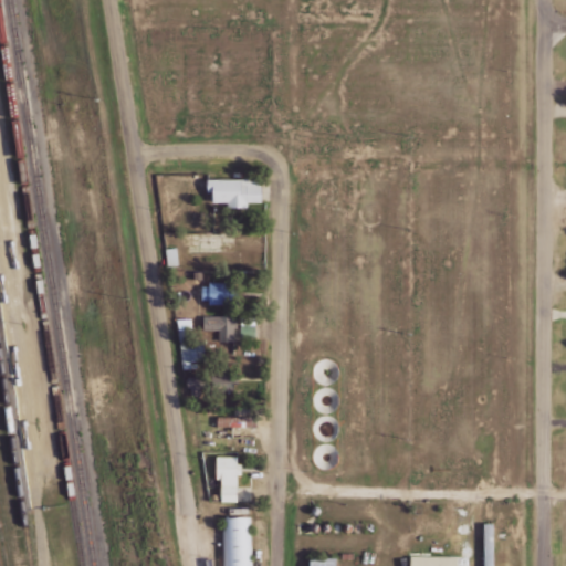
[(207,178),(207,191),(212,191),(212,201),(228,201),(228,207),(248,207),(248,201),(261,201),(261,178),(207,178)]
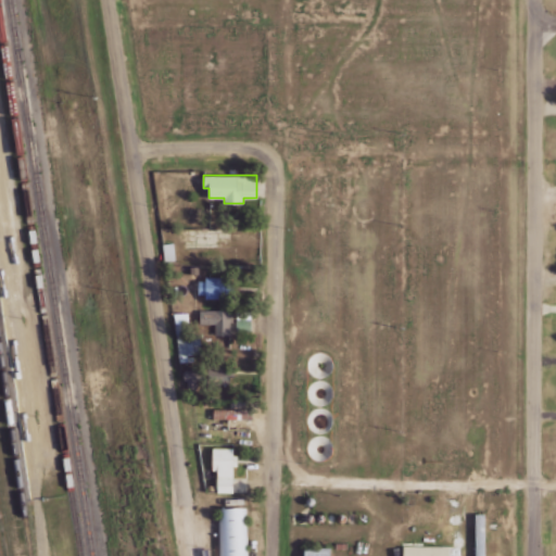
[(165,261),(176,260),(174,242),(163,243),(165,261)]
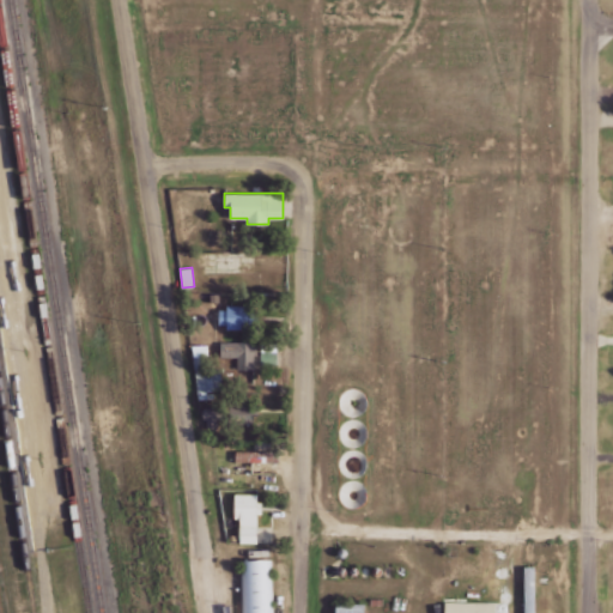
[(249,327),(249,307),(218,305),(218,327),(249,327)]
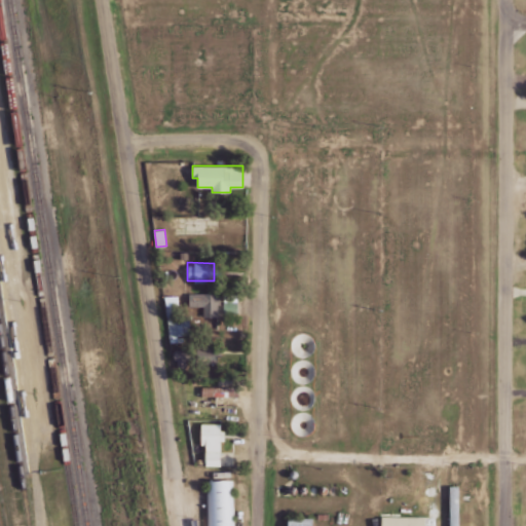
[(218,293),(189,293),(189,306),(202,306),(202,316),(217,317),(218,293)]
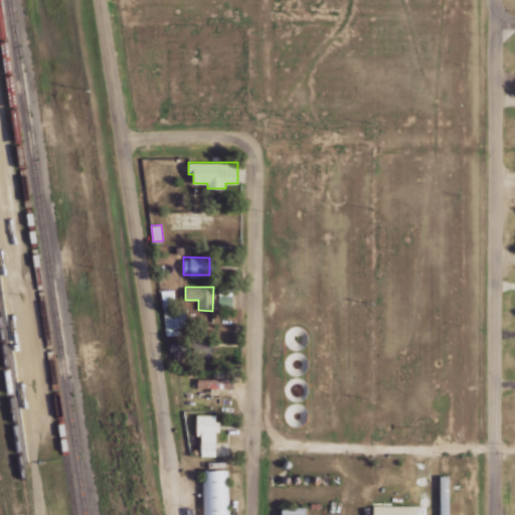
[(185,309),(175,309),(174,289),(163,289),(163,327),(186,327),(185,309)]
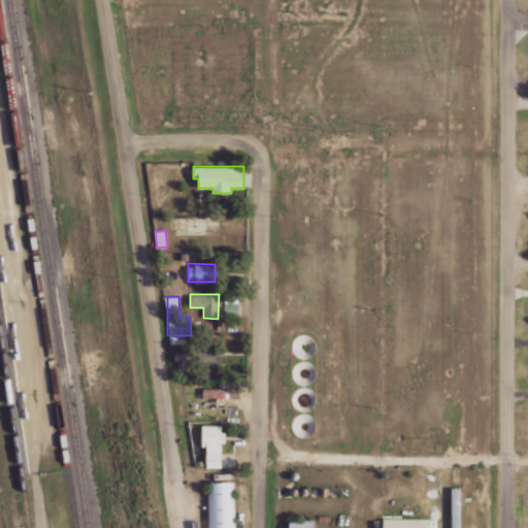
[(219,363),(218,349),(175,350),(175,368),(186,368),(186,364),(219,363)]
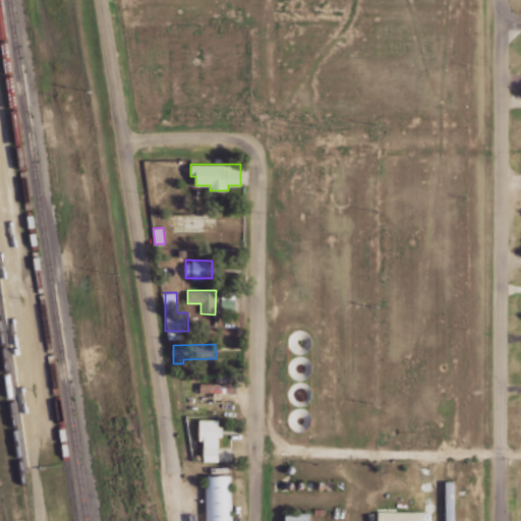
[(237,393),(237,384),(200,383),(200,392),(237,393)]
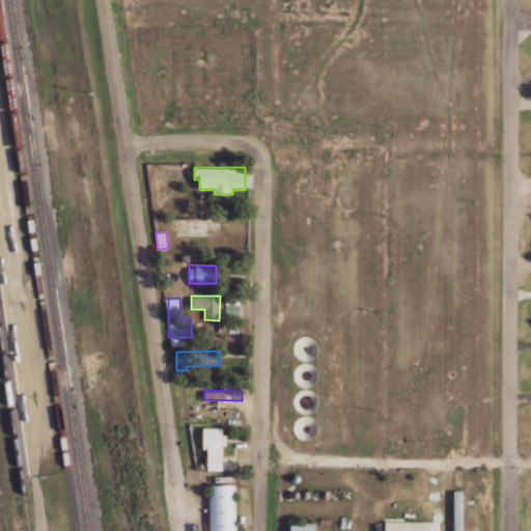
[(206,470),(222,470),(223,444),(222,444),(222,427),(203,427),(202,448),(207,449),(206,470)]
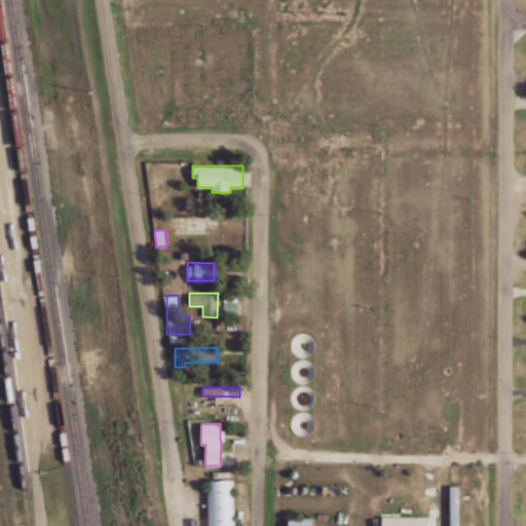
[(233,525),(232,479),(207,480),(207,525),(233,525)]
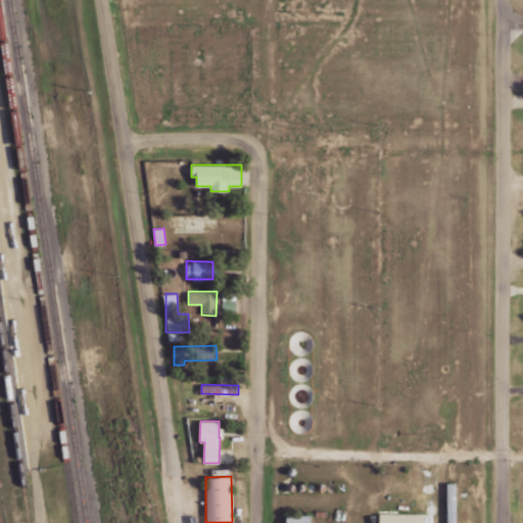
[(446,522),(456,522),(456,482),(446,482),(446,522)]
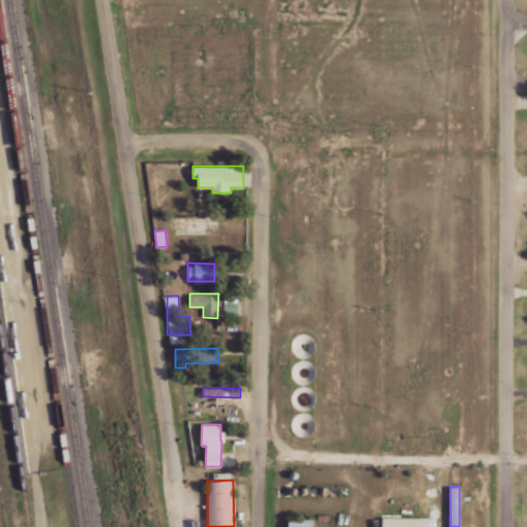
[(426,526),(426,517),(381,517),(381,526),(426,526)]
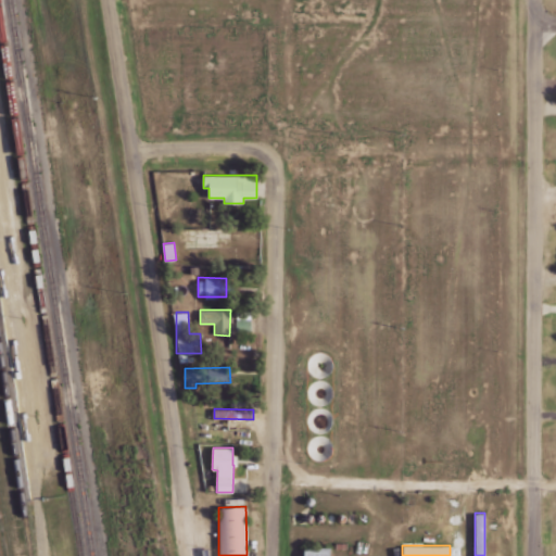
[(303,555),(329,555),(330,546),(304,546),(303,555)]
